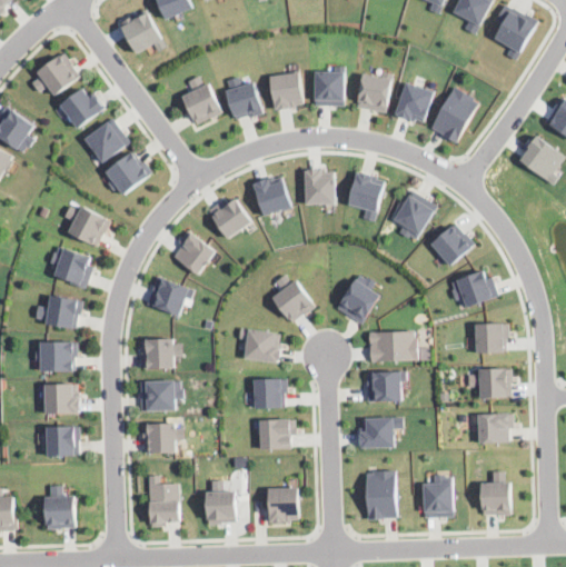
[(0,12),(3,9),(1,8),(9,0),(0,0),(0,12)]
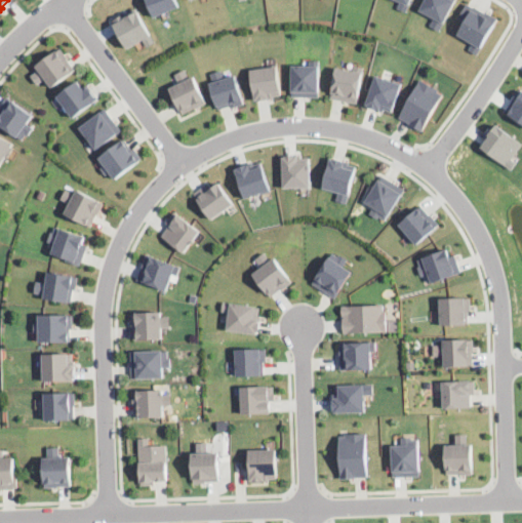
[(143,0),(152,18),(176,7),(173,0),(143,0)]
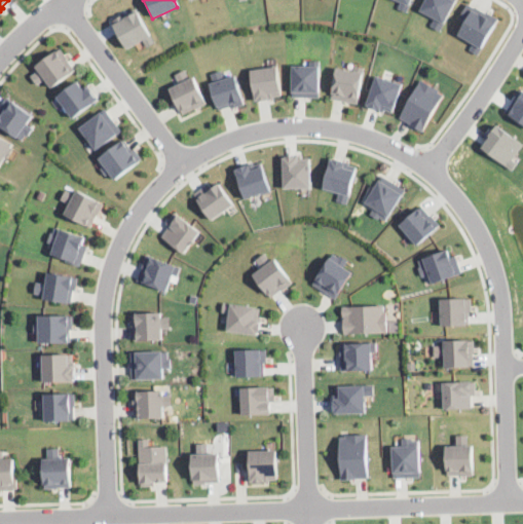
[(390,0),(398,3),(395,10),(405,13),(409,0),(390,0)]
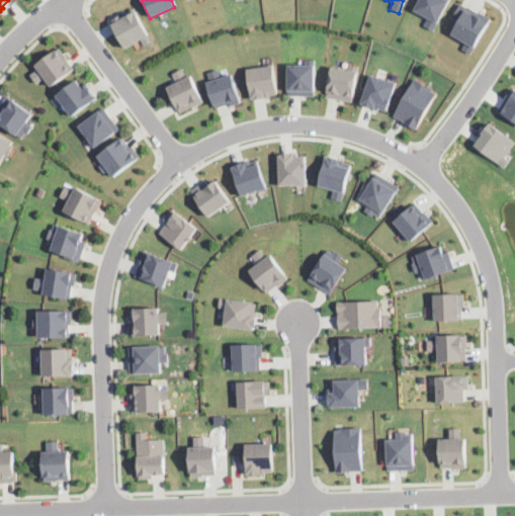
[(417,0),(411,11),(425,18),(421,26),(431,31),(447,0),(417,0)]
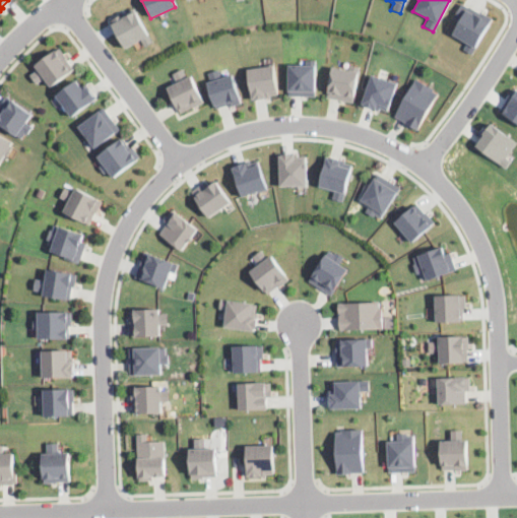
[(460,4),(451,19),(457,22),(450,36),(464,44),(461,50),(469,55),(490,20),(477,12),(476,13),(460,4)]
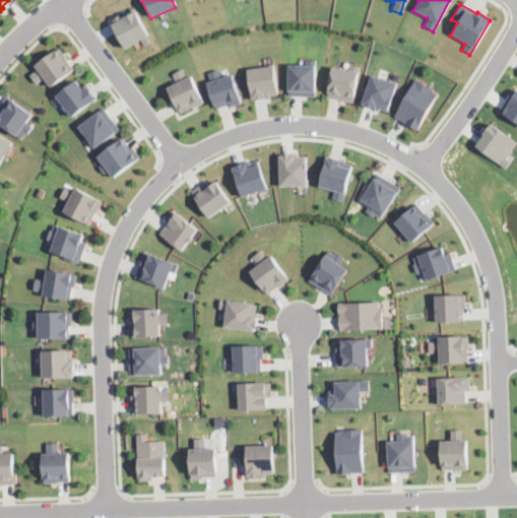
[(107,21),(123,50),(138,41),(141,48),(150,43),(131,9),(107,21)]
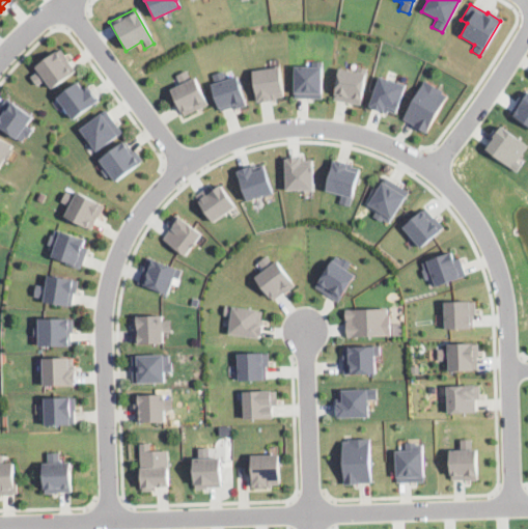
[(73,74),(52,89),(44,80),(35,86),(28,77),(37,71),(35,67),(58,50),(64,60),(64,61),(73,72),(72,72),(73,74)]
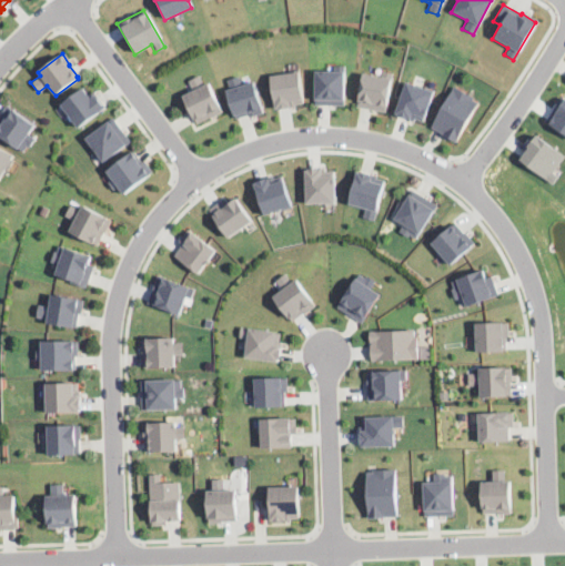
[(313,71),(313,107),(342,107),(343,72),(313,71)]
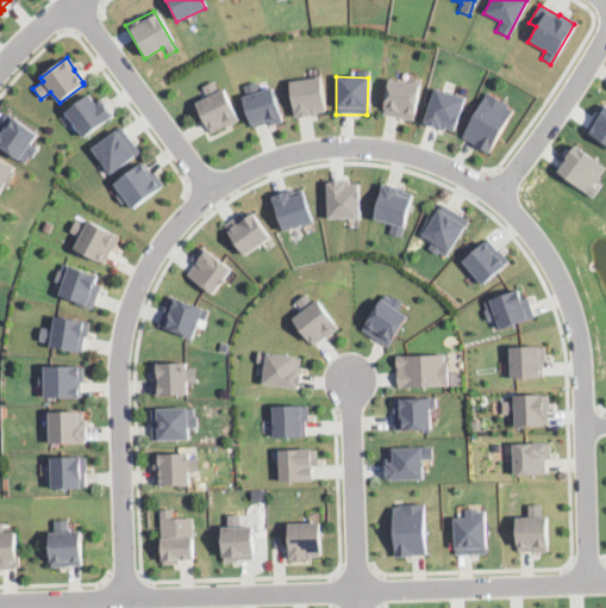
[(288,82),(293,119),(316,116),(316,113),(324,112),(318,78),(288,82)]
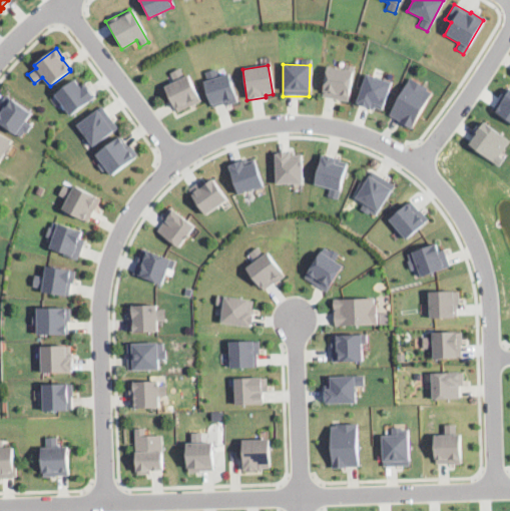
[(326,66),(320,97),(346,102),(352,71),(326,66)]
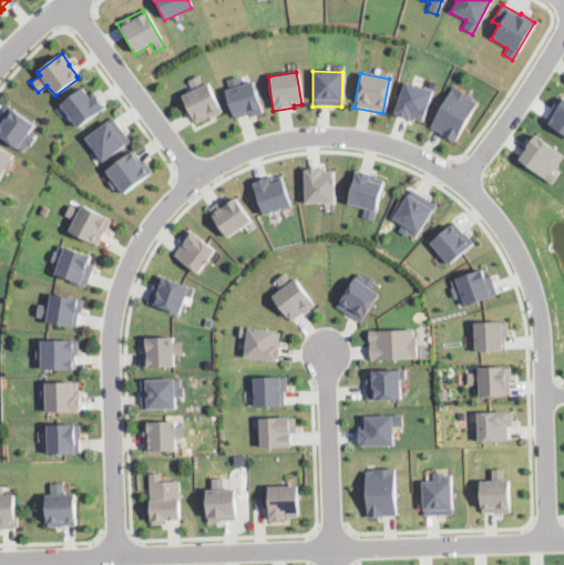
[(197,75),(202,85),(209,82),(221,108),(217,109),(219,113),(194,124),(184,104),(183,104),(181,100),(183,99),(181,95),(191,91),(186,81),(197,75)]
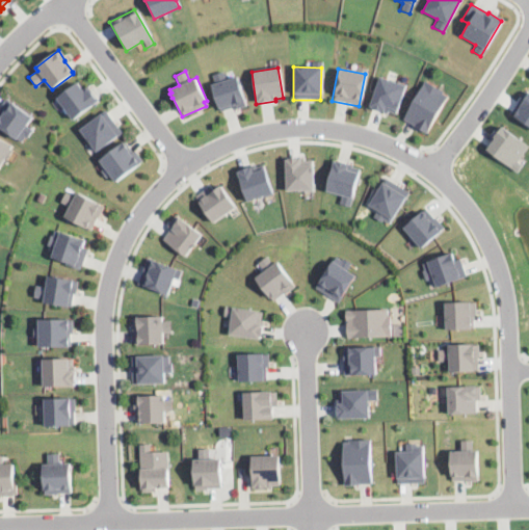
[(209,85),(218,112),(244,104),(235,77),(225,80),(221,72),(210,76),(213,83),(209,85)]
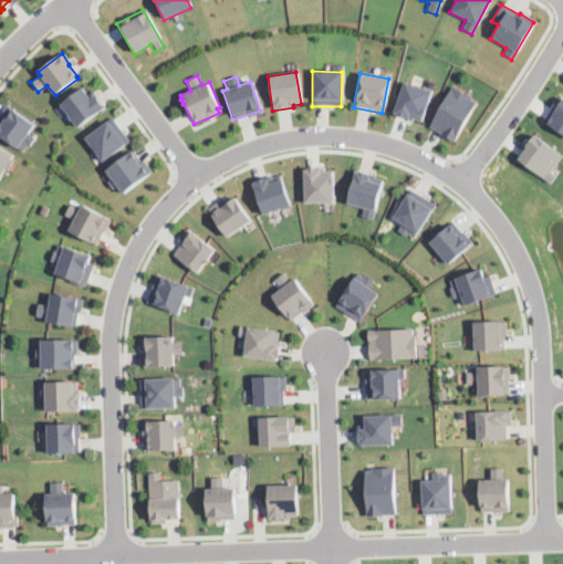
[(403,82),(392,115),(419,124),(430,92),(403,82)]
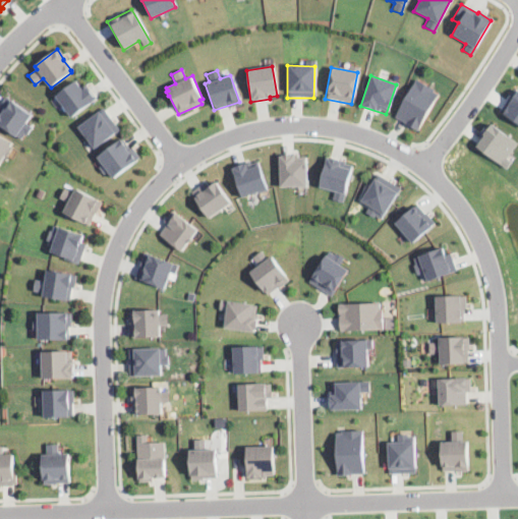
[(414,79),(393,117),(416,131),(437,96),(430,93),(433,91),(414,79)]
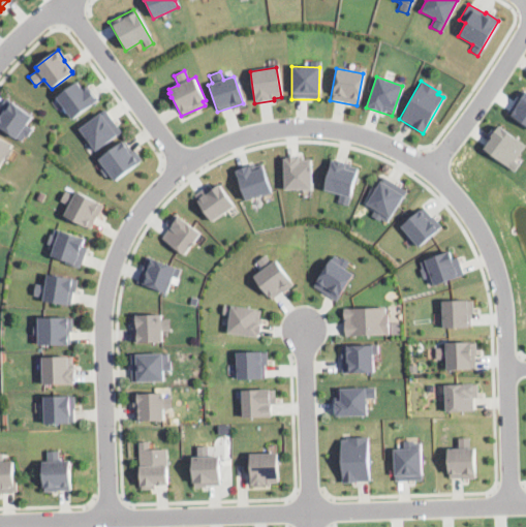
[(80,82),(55,98),(69,120),(94,103),(80,82)]
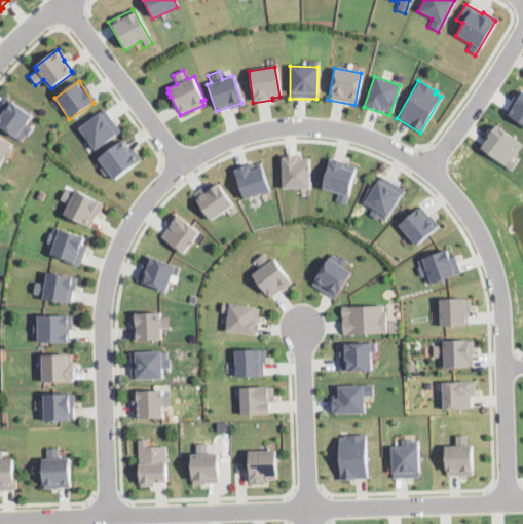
[(502,112),(522,126),(522,91),(520,89),(502,112)]
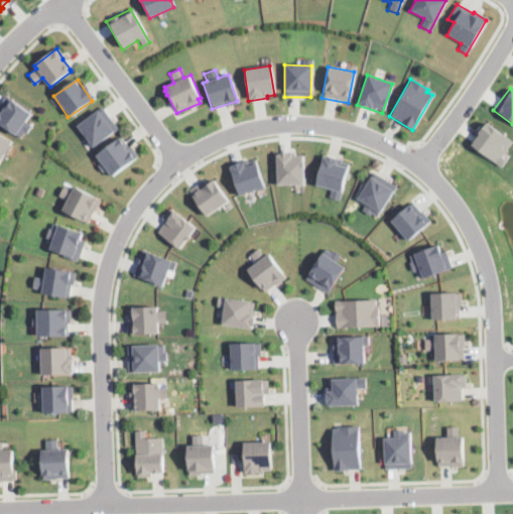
[(29,127),(25,134),(23,133),(19,138),(0,124),(0,102),(4,96),(30,114),(24,124),(29,127)]
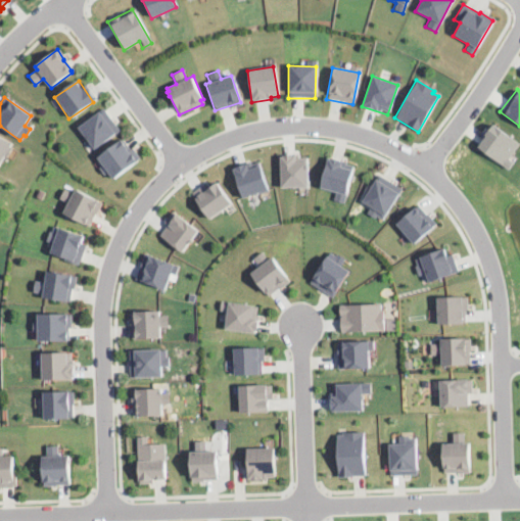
[(77,128),(93,150),(119,132),(102,109),(77,128)]
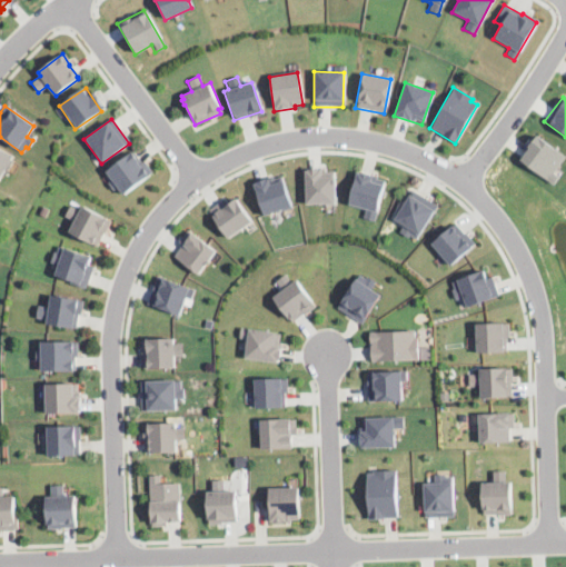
[(518,160),(552,186),(557,177),(553,173),(565,158),(536,136),(518,160)]
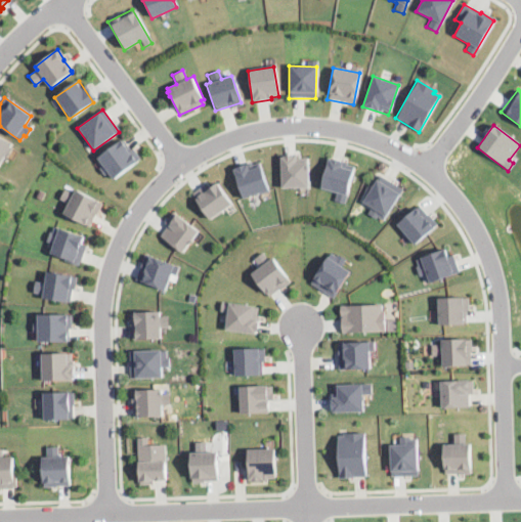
[(0,163),(9,143),(0,138),(0,163)]
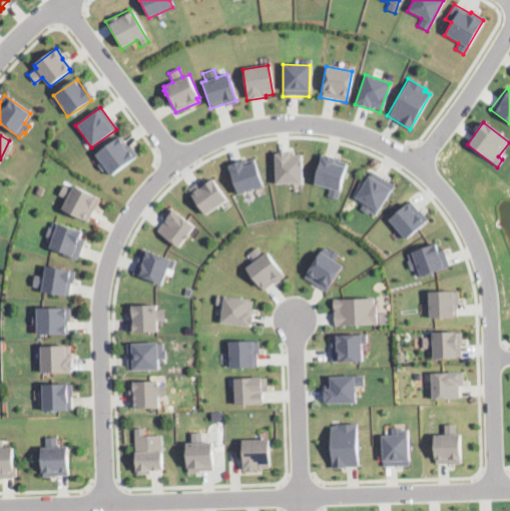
[(126,143),(125,144),(126,146),(128,144),(136,155),(134,156),(135,158),(111,175),(106,168),(101,172),(96,165),(100,162),(95,155),(118,137),(118,138),(121,136),(126,143)]
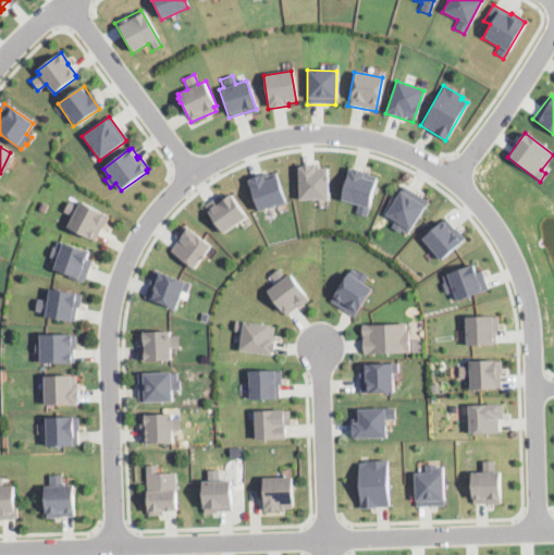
[(297,165),(298,201),(327,201),(327,172),(314,172),(314,165),(297,165)]
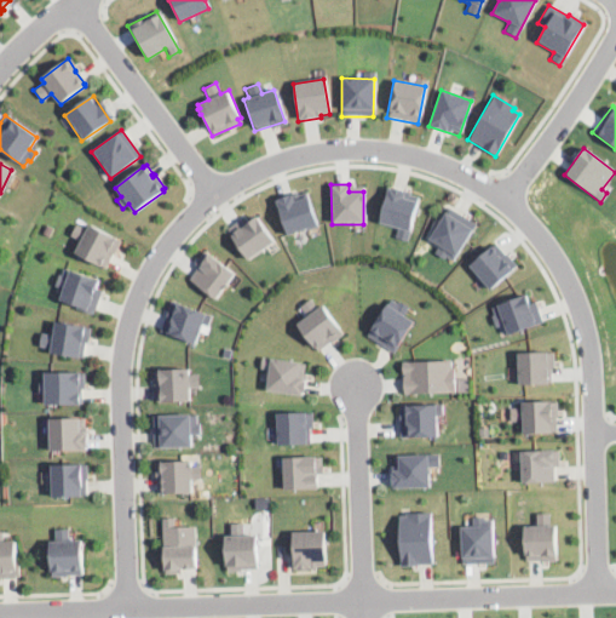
[(387,186),(378,223),(397,228),(395,239),(406,241),(416,198),(406,195),(407,192),(387,186)]
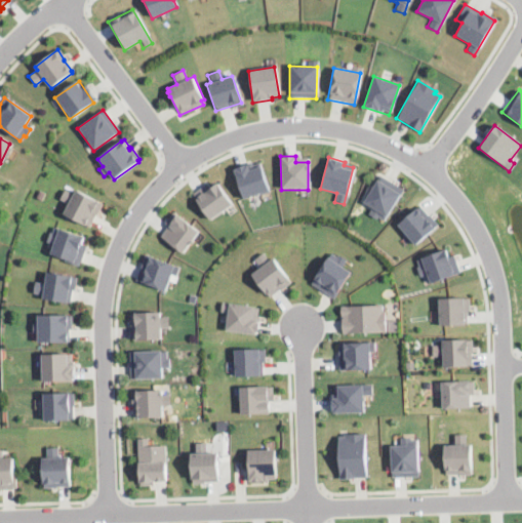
[(233,168),(242,199),(268,191),(258,163),(247,167),(246,164),(233,168)]
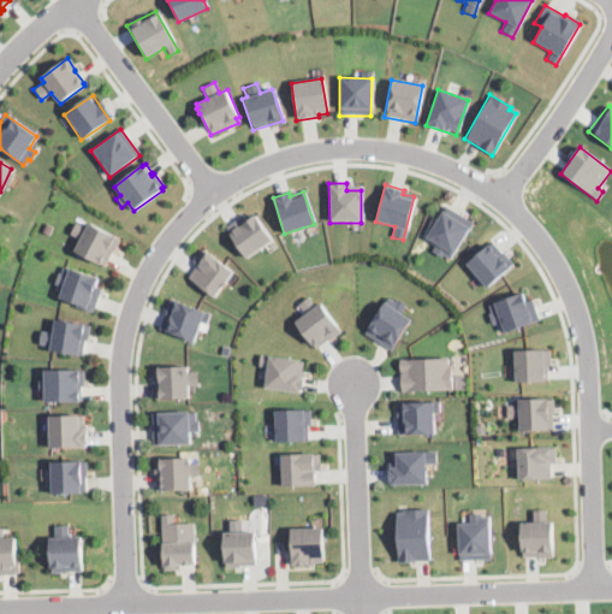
[(444,206),(423,238),(434,246),(429,253),(439,259),(441,257),(447,261),(471,224),(444,206)]
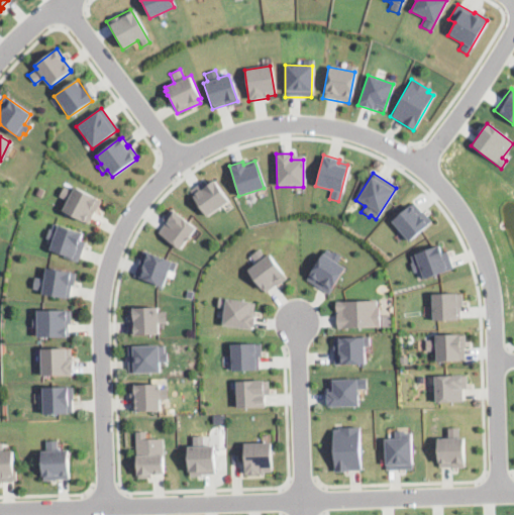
[(188,191),(205,217),(227,203),(212,180),(206,185),(203,181),(188,191)]
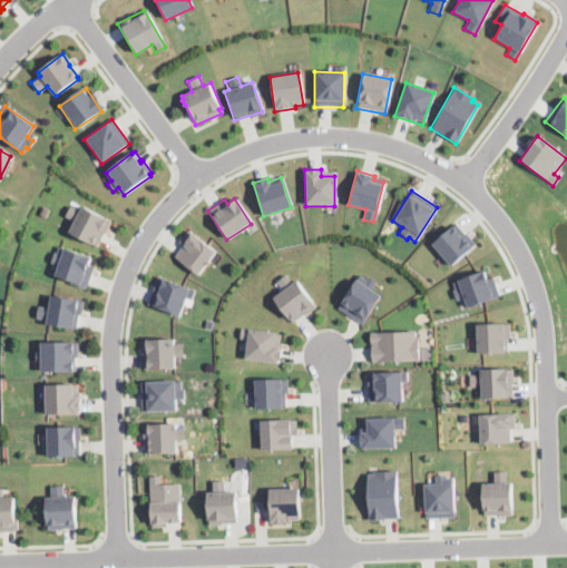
[(81,206),(107,218),(107,221),(109,222),(103,235),(101,234),(96,246),(78,237),(77,240),(67,235),(74,222),(64,217),(69,206),(79,212),(81,206)]
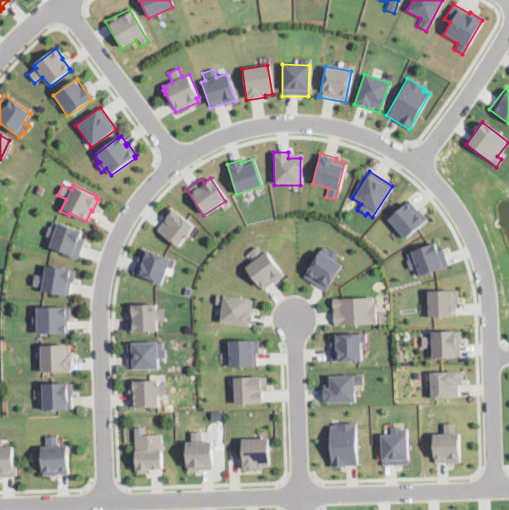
[(386,220),(403,240),(425,221),(417,211),(416,211),(407,202),(386,220)]
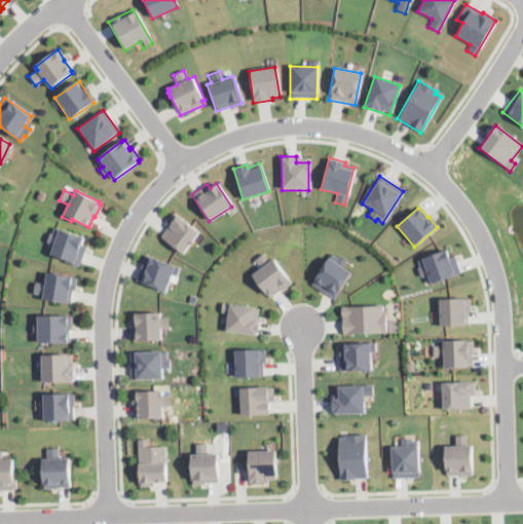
[(159,236),(182,254),(198,233),(171,212),(162,223),(166,226),(159,236)]
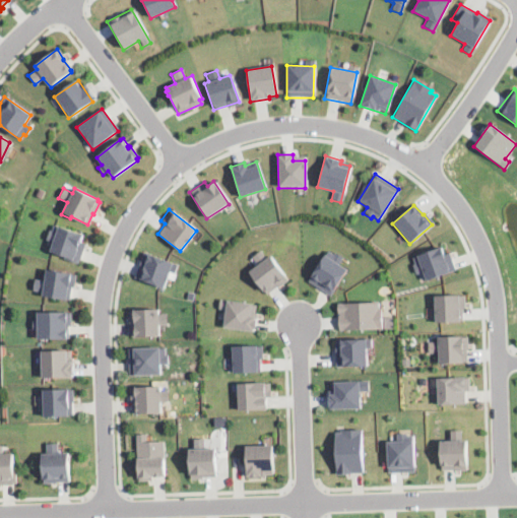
[(52,225),(58,228),(59,225),(83,234),(80,242),(84,243),(78,261),(77,261),(76,263),(62,259),(63,256),(50,252),(53,243),(45,241),(48,231),(51,232),(52,225)]
